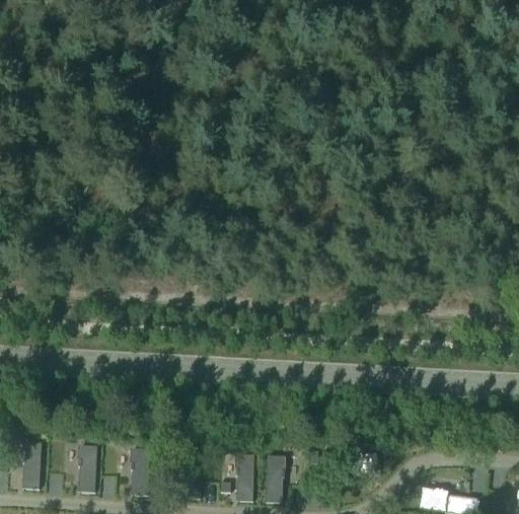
[(23,441),(22,461),(24,461),(23,487),(40,488),(42,441),(23,441)]
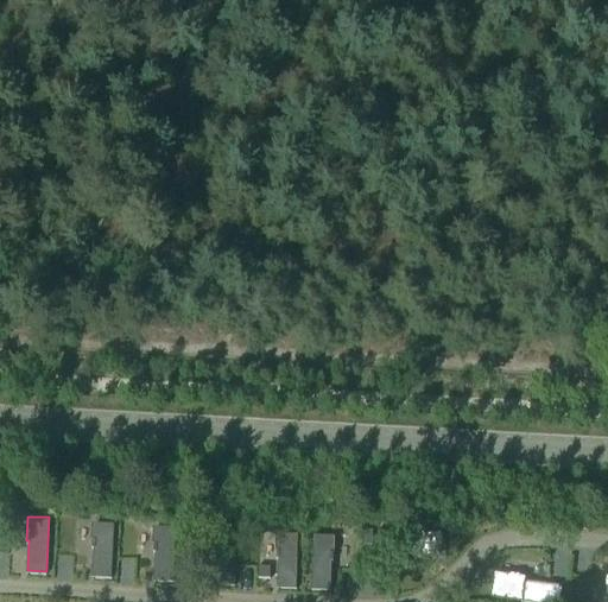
[(93,520),(92,545),(93,545),(92,575),(111,575),(113,521),(93,520)]
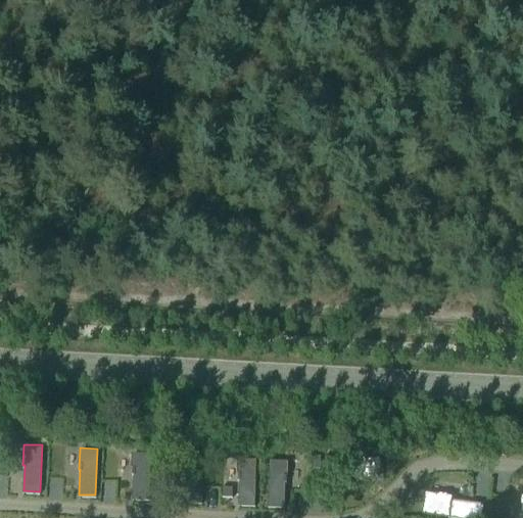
[(132,453),(132,474),(133,474),(133,499),(149,500),(150,453),(132,453)]
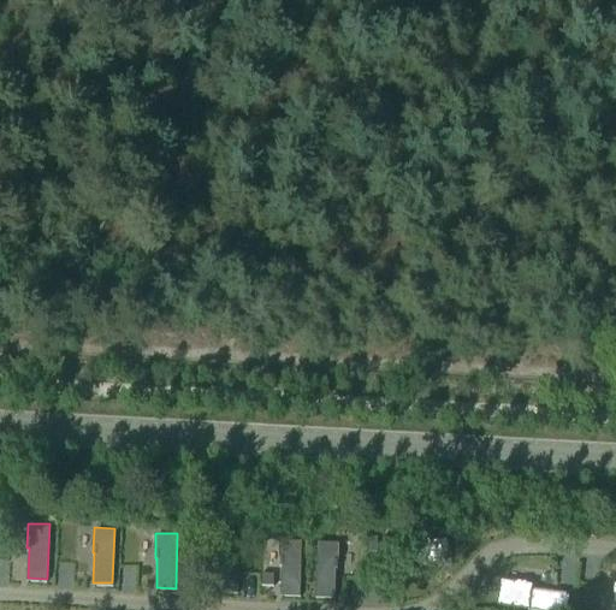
[(366,534),(366,549),(375,549),(375,534),(366,534)]
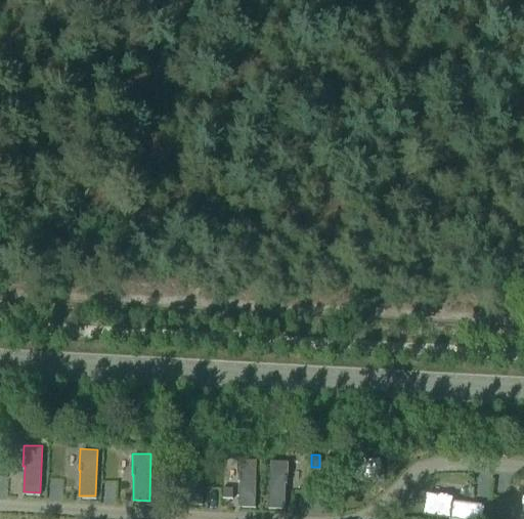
[(185,456),(184,477),(185,477),(184,502),(201,503),(203,457),(185,456)]
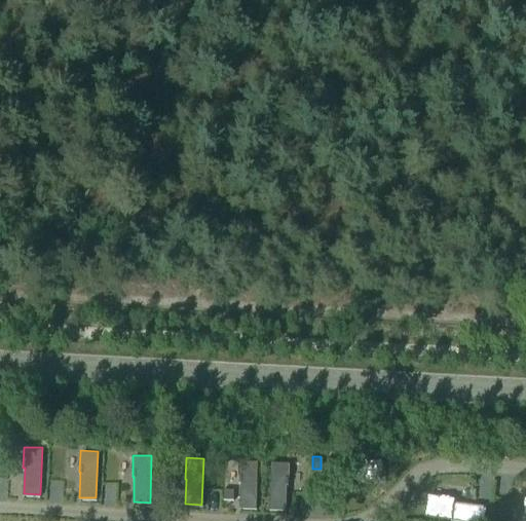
[(326,457),(325,475),(379,477),(380,458),(326,457)]
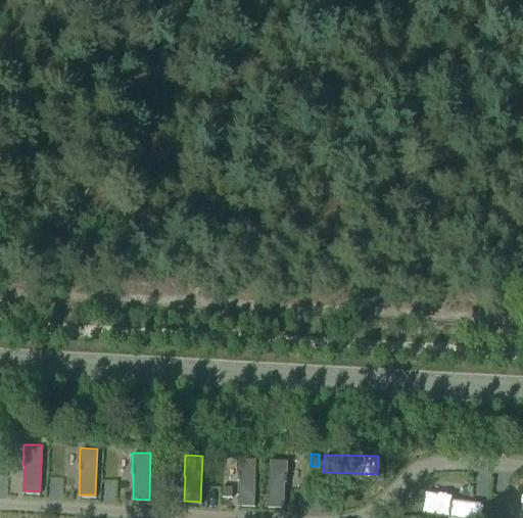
[(238,459),(237,479),(238,479),(238,505),(254,505),(255,459),(238,459)]
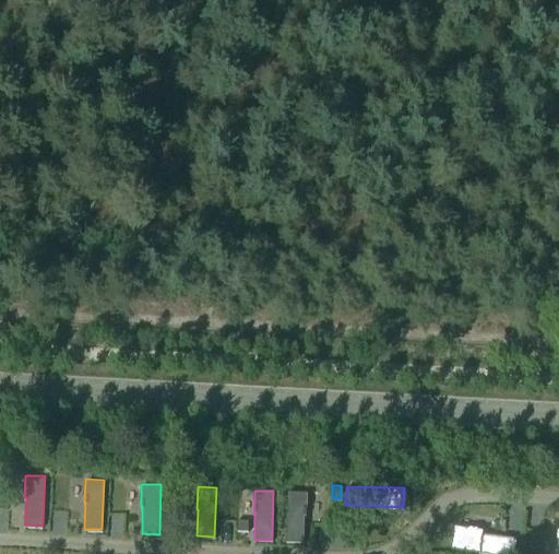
[(286,491),(285,540),(302,541),(304,514),(305,514),(305,492),(286,491)]
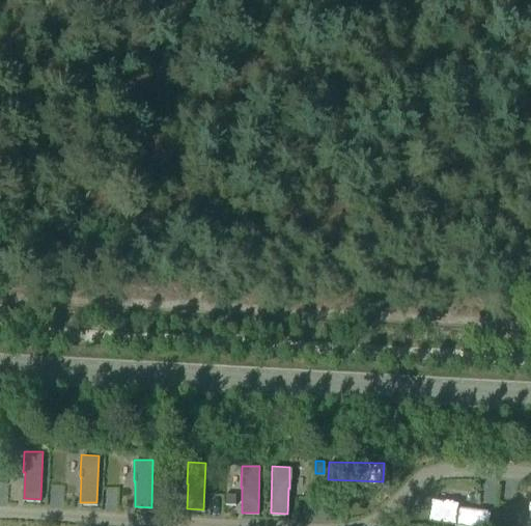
[(235,501),(235,491),(224,491),(224,501),(235,501)]
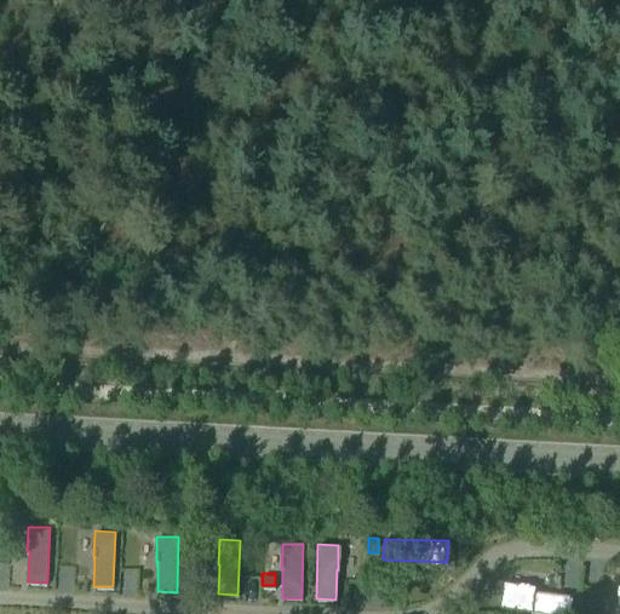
[(505,583),(501,607),(557,613),(569,613),(573,594),(534,589),(535,586),(529,586),(529,584),(520,583),(520,585),(505,583)]
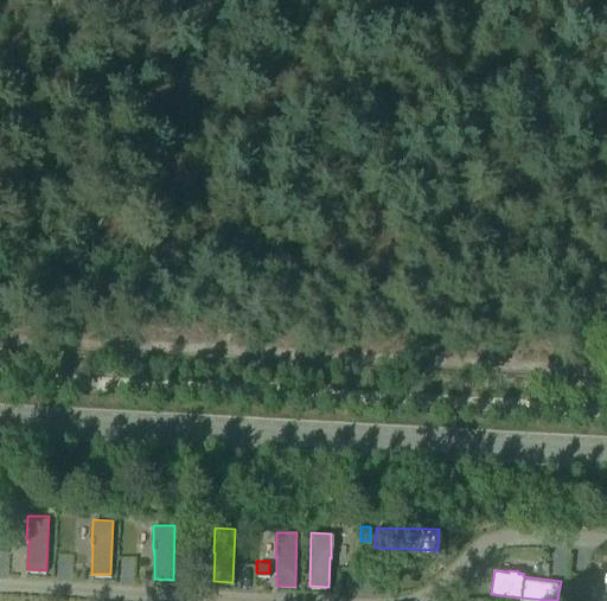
All buildings are outlined.
